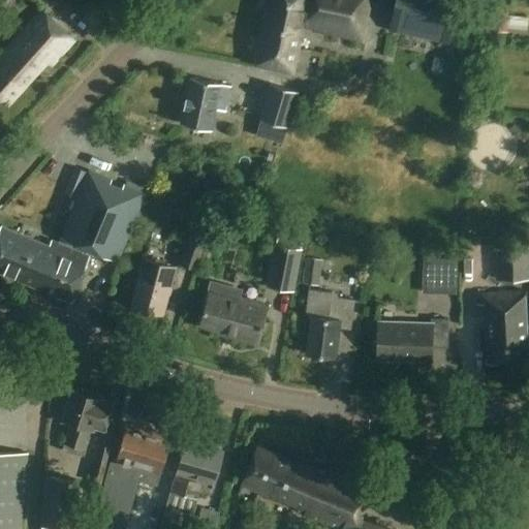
[(370,0),(270,0),(256,63),(305,73),(309,51),(299,48),(303,26),(313,28),(312,32),(362,42),(370,0)]
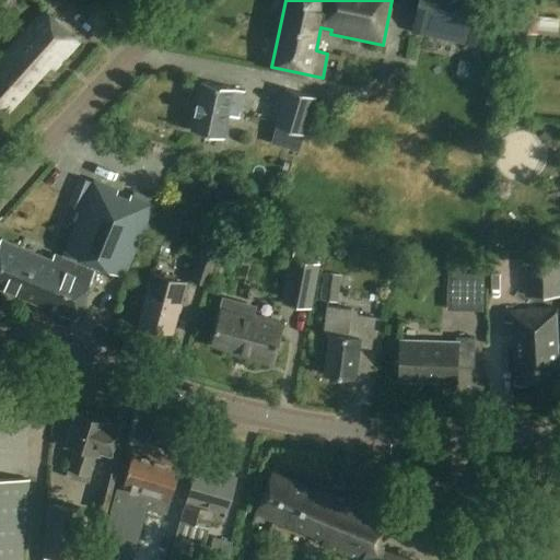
[(485,0),(418,0),(411,33),(476,47),(485,0)]
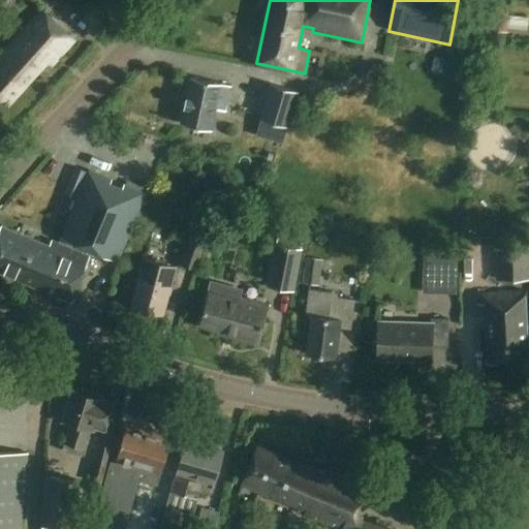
[(528,17),(516,17),(516,4),(492,3),(491,33),(515,34),(515,26),(528,26),(528,17)]
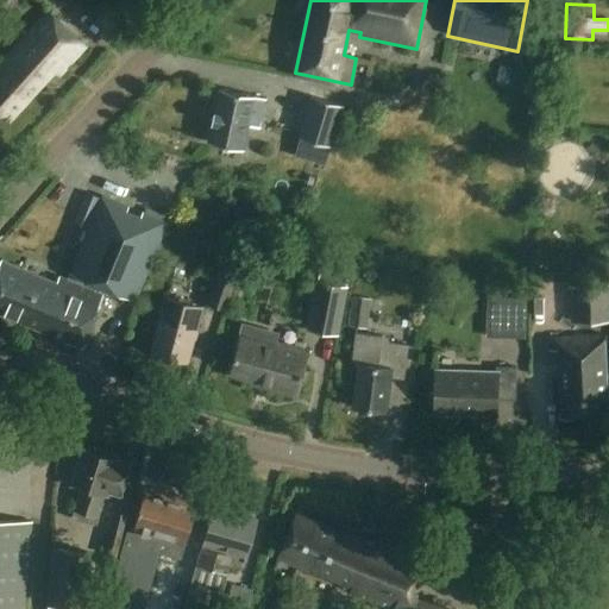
[(85,48),(48,13),(0,66),(0,111),(10,120),(54,71),(58,76),(85,48)]
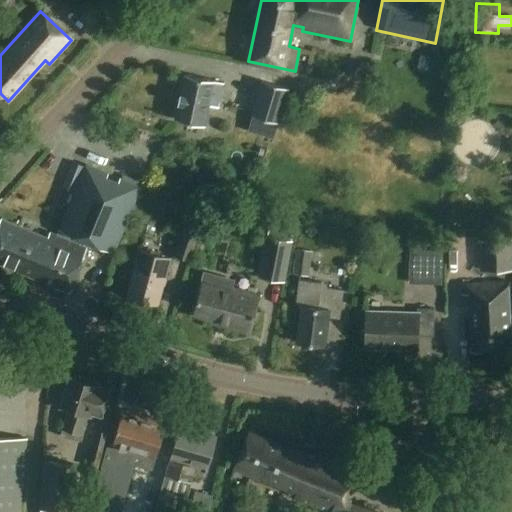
[(224,83),(184,75),(175,119),(205,126),(209,105),(219,107),(224,83)]
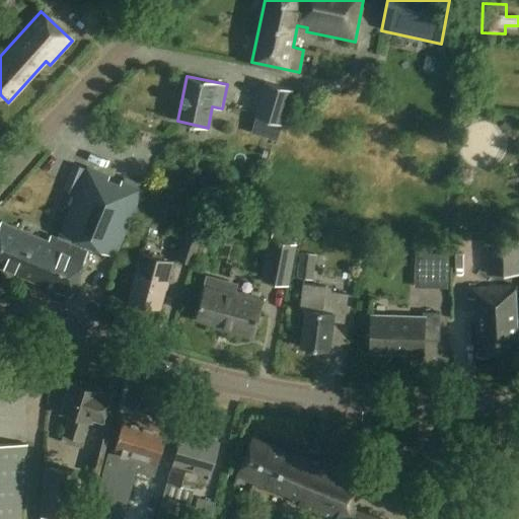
[(293,90),(266,82),(255,117),(284,125),(293,90)]
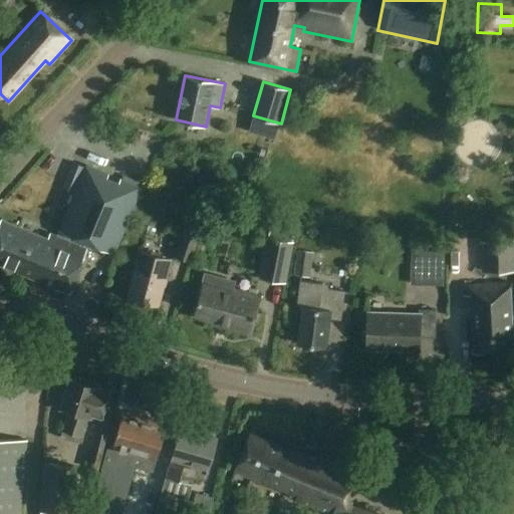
[(144,189),(75,161),(63,190),(74,194),(59,231),(116,255),(144,189)]
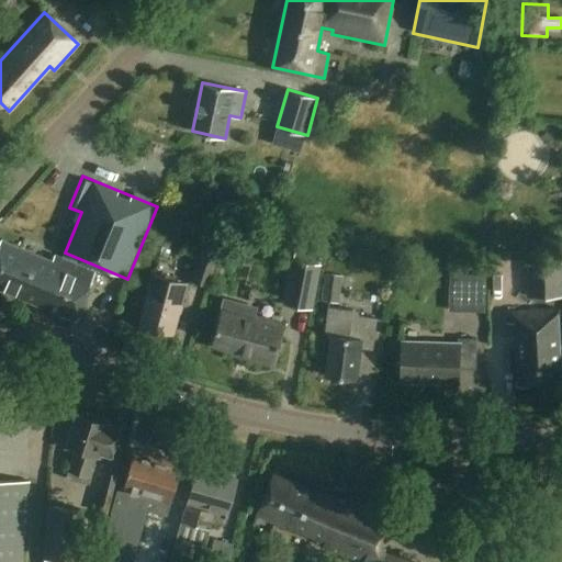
[(0,289),(44,307),(64,260),(55,256),(53,261),(1,240),(0,244),(0,289)]
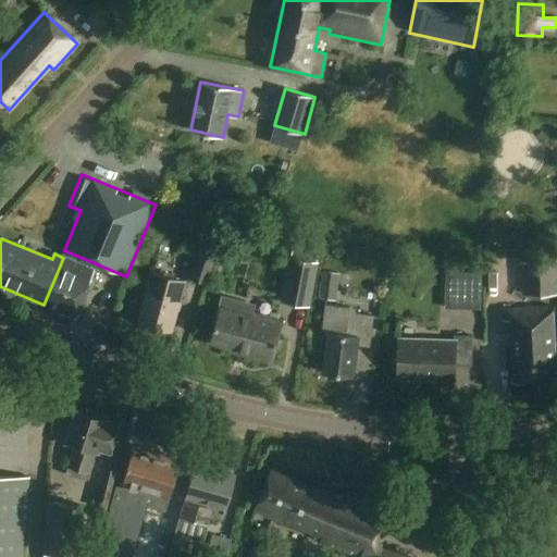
[(219,249),(201,244),(190,280),(207,285),(219,249)]
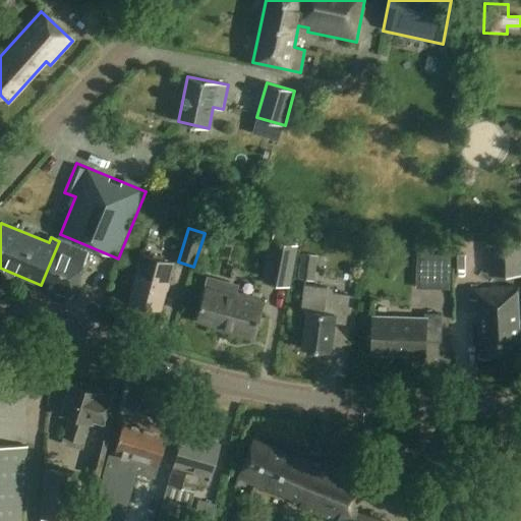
[(300,233),(274,228),(264,282),(290,287),(300,233)]
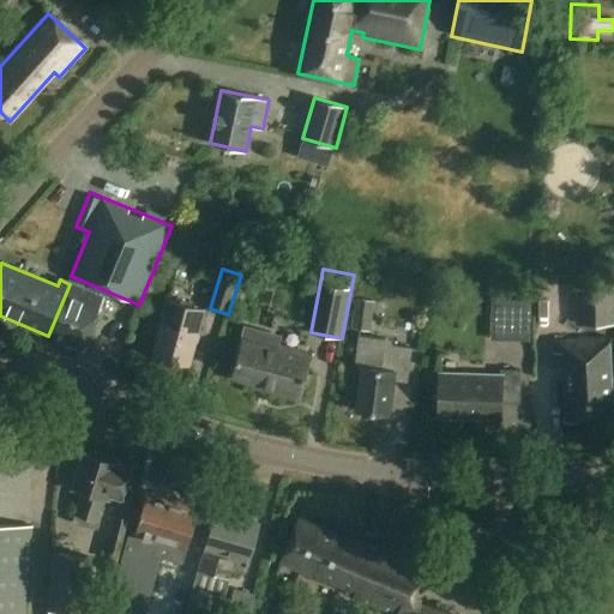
[(70,284),(48,336),(82,350),(103,298),(70,284)]
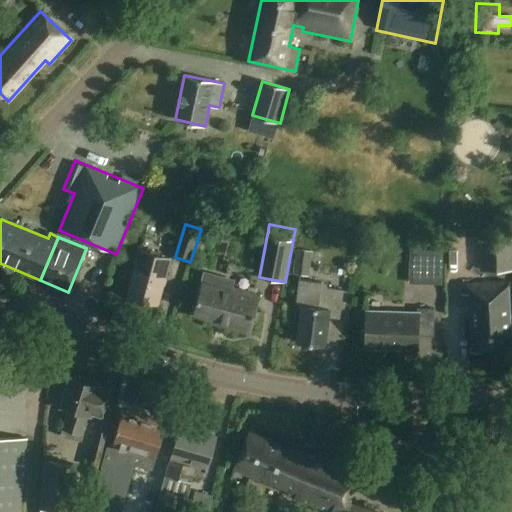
[(497,242),(485,242),(484,270),(506,270),(506,257),(497,257),(497,242)]
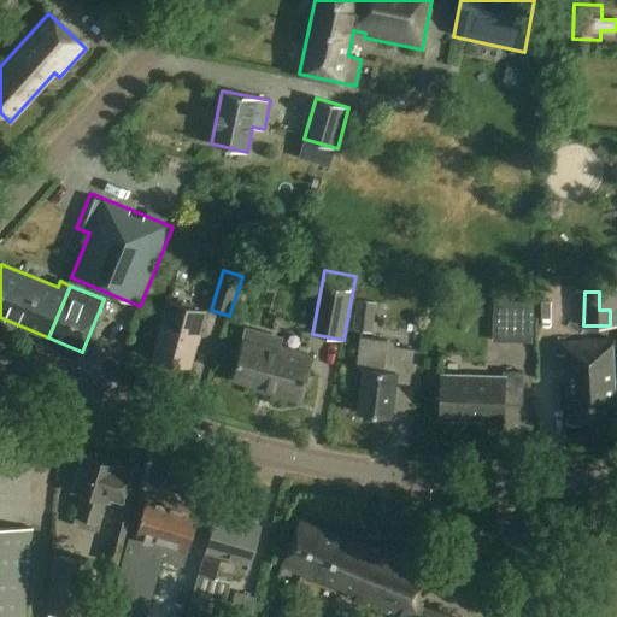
[(205,312),(169,303),(154,357),(189,366),(205,312)]
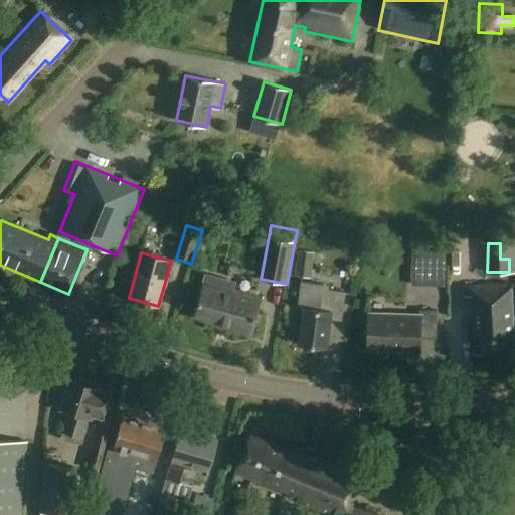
[(443,253),(408,253),(408,288),(443,288),(443,253)]
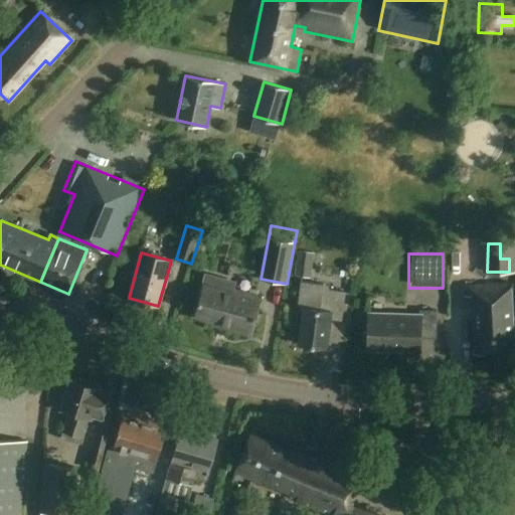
[(329,286),(301,282),(298,309),(303,309),(299,345),(327,348),(330,320),(342,321),(346,292),(329,290),(329,286)]
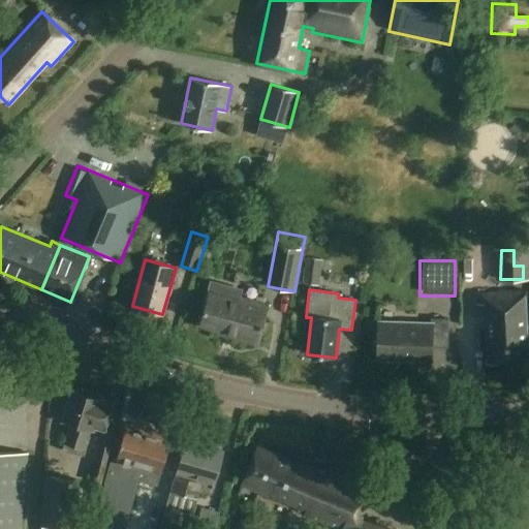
[(528,360),(525,290),(477,293),(477,305),(485,304),(488,362),(528,360)]
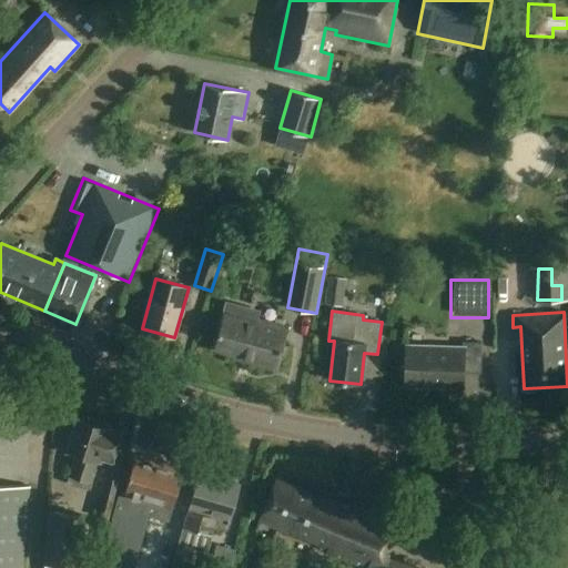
[(287,330),(255,321),(255,323),(224,315),(215,350),(250,358),(249,361),(277,368),(287,330)]
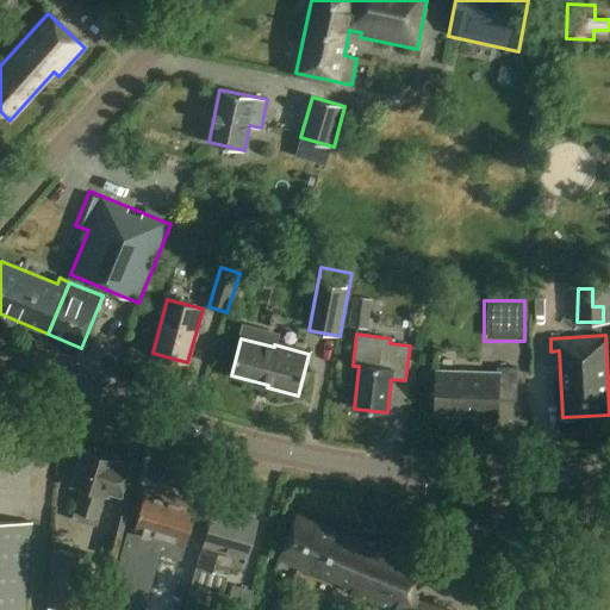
[(517,368),(498,367),(498,373),(436,372),(436,415),(498,416),(498,400),(516,400),(517,368)]
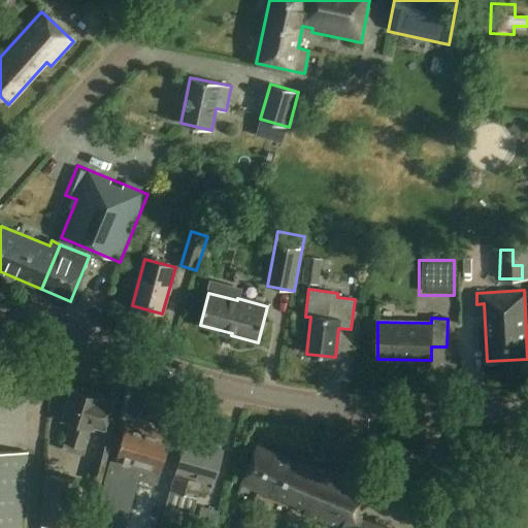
[(103,399),(72,390),(63,421),(71,423),(63,449),(84,455),(90,431),(97,433),(99,428),(104,430),(112,402),(103,400),(103,399)]
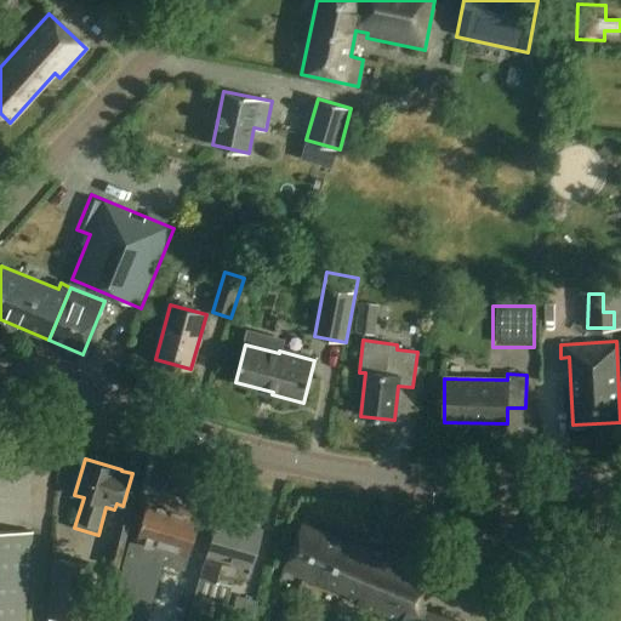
[(176,506),(149,499),(137,540),(131,537),(125,558),(112,617),(124,620),(144,620),(161,564),(165,565),(169,551),(189,556),(201,516),(176,508),(176,506)]
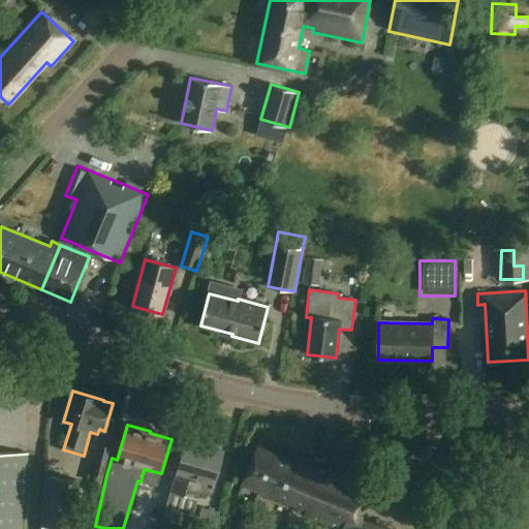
[(224,450),(186,440),(177,471),(178,471),(167,506),(193,514),(203,479),(215,483),(224,450)]
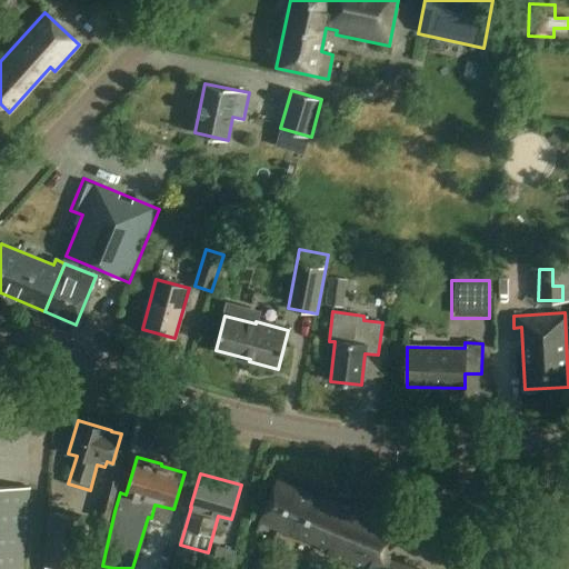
[(120,481),(107,478),(97,518),(110,521),(120,481)]
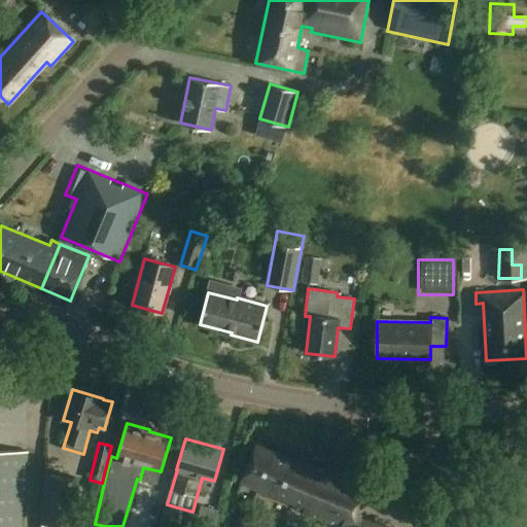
[(318,470),(256,445),(241,483),(305,510),(304,513),(339,526),(381,526),(358,518),(372,486),(320,465),(318,470)]
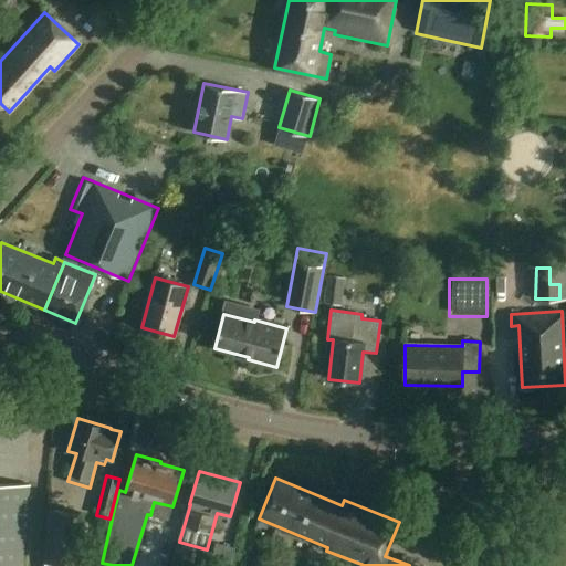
[(0,565),(20,565),(29,485),(0,482),(0,565)]
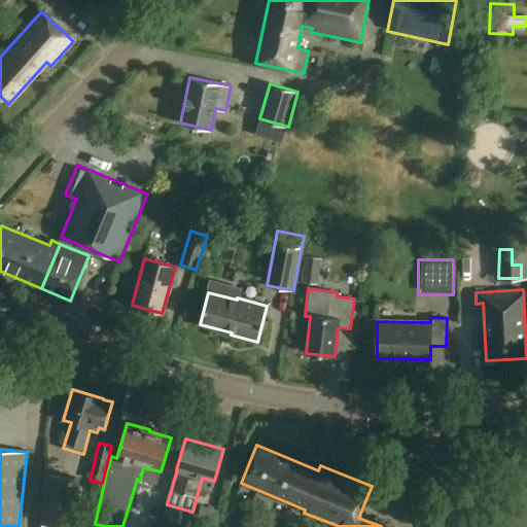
[(75,478),(45,475),(40,523),(71,526),(75,478)]
